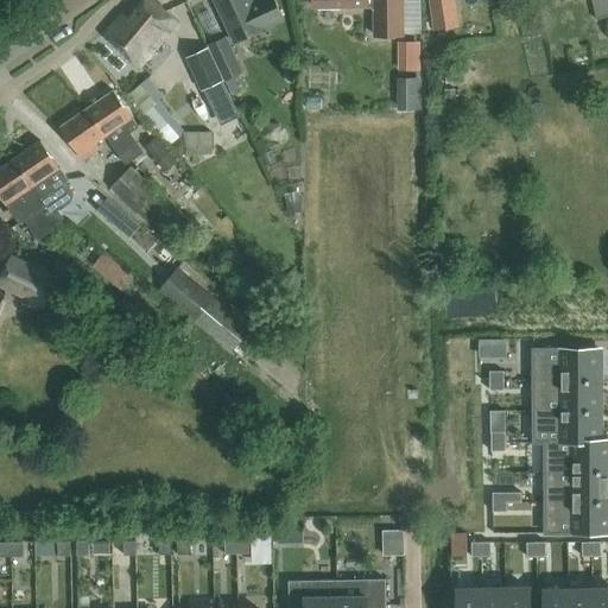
[(154,50),(177,23),(153,0),(146,0),(131,20),(124,14),(105,35),(140,68),(154,50)]
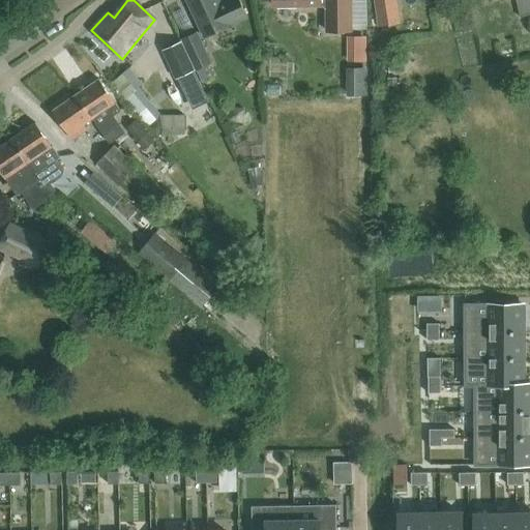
[(186,0),(202,32),(231,18),(234,24),(247,17),(239,0),(226,0),(222,2),(219,0),(186,0)]
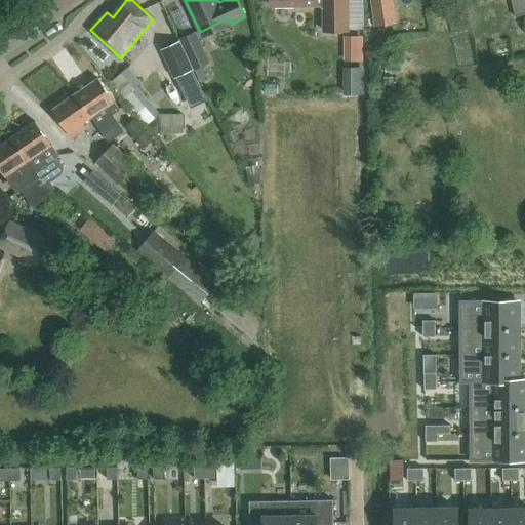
[(325,31),(348,31),(347,0),(271,0),(271,5),(318,5),(325,10),(325,31)]
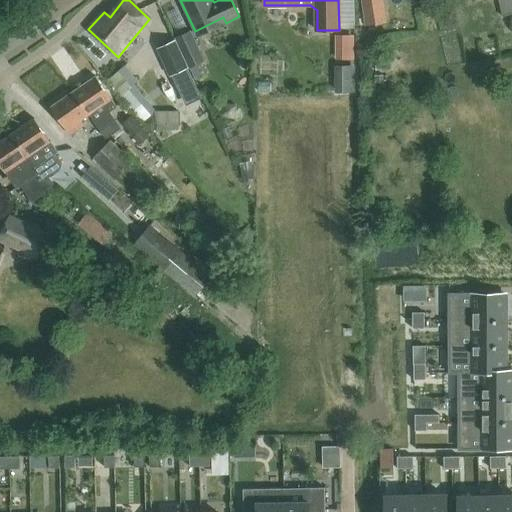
[(383,0),(362,0),(366,23),(386,20),(383,0)]
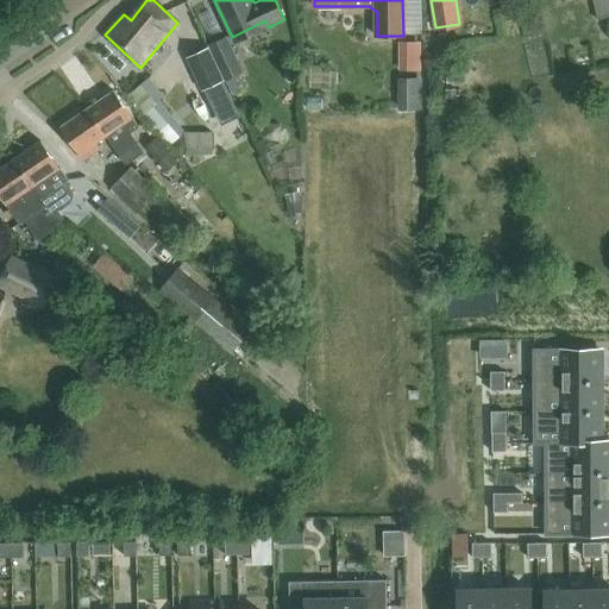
[(209,45),(225,81),(227,80),(230,86),(228,86),(232,94),(240,90),(237,82),(240,81),(238,75),(244,73),(227,37),(209,45)]
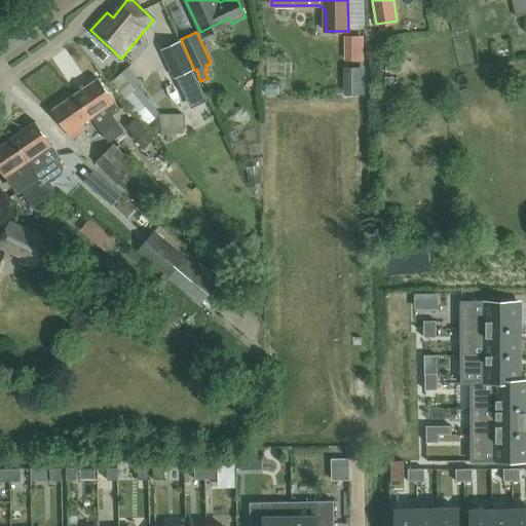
[(344,36),(344,61),(364,61),(364,36),(344,36)]
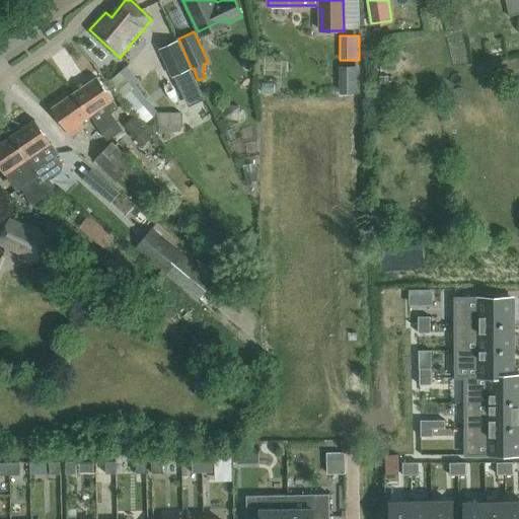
[(172,76),(177,73),(190,96),(201,90),(190,68),(177,43),(161,50),(172,76)]
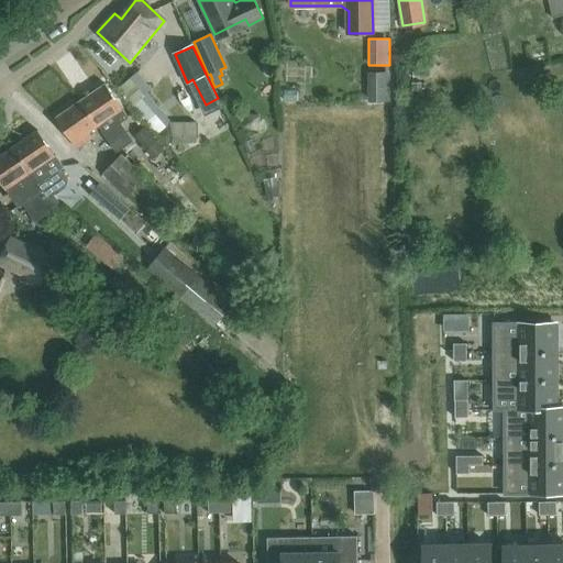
[(118,88),(166,146),(174,141),(174,132),(167,124),(170,122),(147,94),(152,89),(138,72),(118,88)]
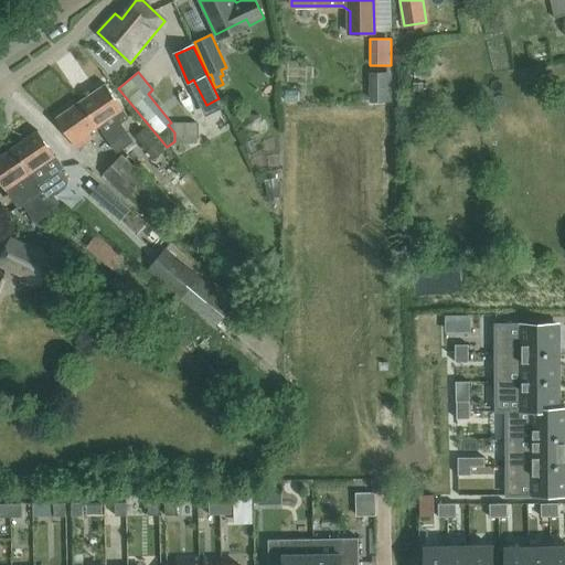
[(107,85),(83,102),(99,127),(117,153),(135,141),(123,124),(130,118),(125,110),(107,85)]
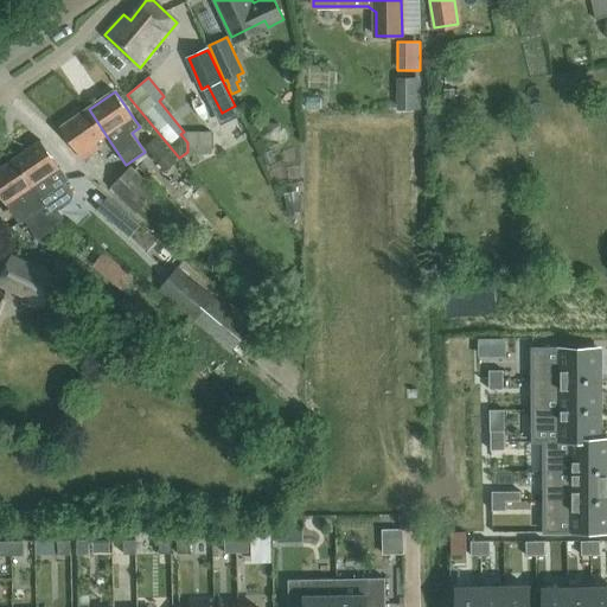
[(96,144),(107,136),(89,109),(63,127),(84,160),(100,149),(96,144)]
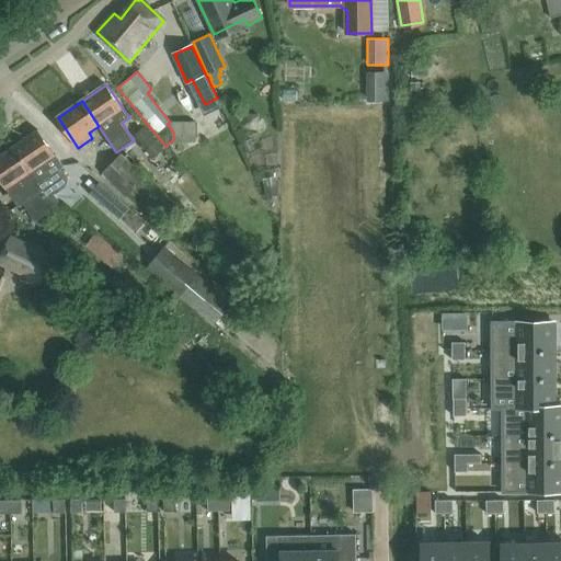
[(145,126),(134,136),(153,159),(164,149),(145,126)]
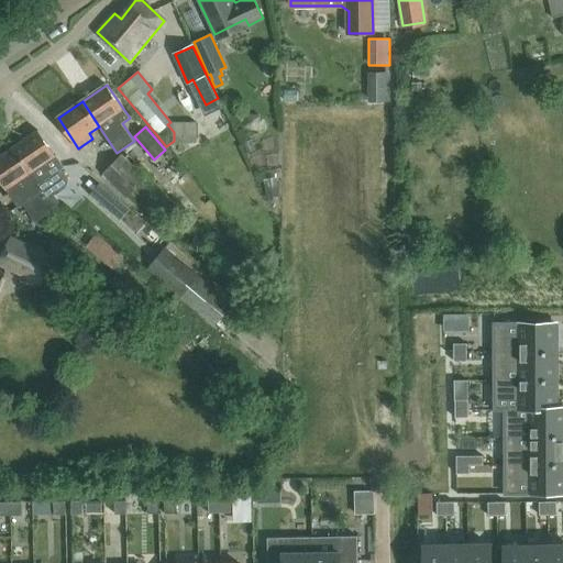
[(56,156),(39,131),(13,148),(32,173),(40,184),(64,166),(56,156)]
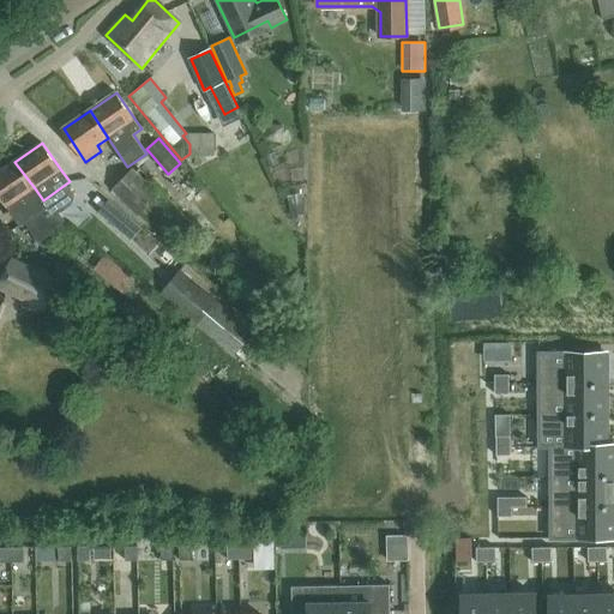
[(43,203),(42,200),(43,200),(35,188),(14,162),(0,170),(0,196),(7,208),(8,206),(22,226),(46,209),(52,220),(61,212),(60,211),(54,215),(44,203),(43,203)]
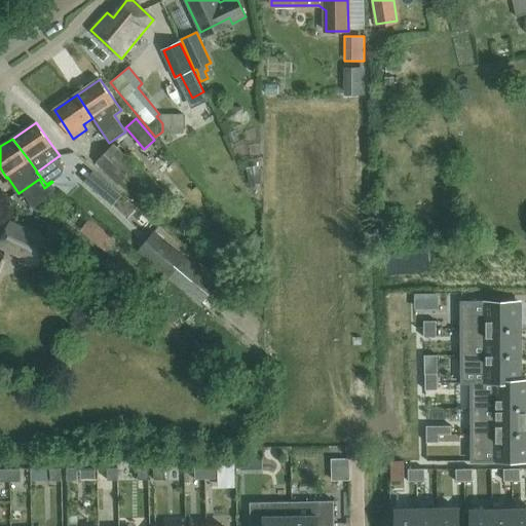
[(137,166),(114,144),(95,163),(117,186),(137,166)]
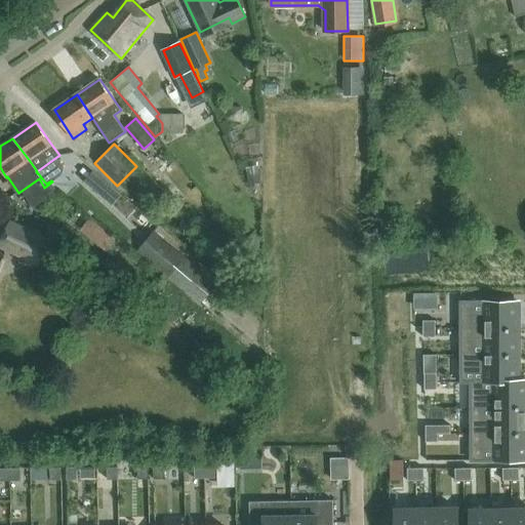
[(246,171),(249,186),(261,184),(258,169),(246,171)]
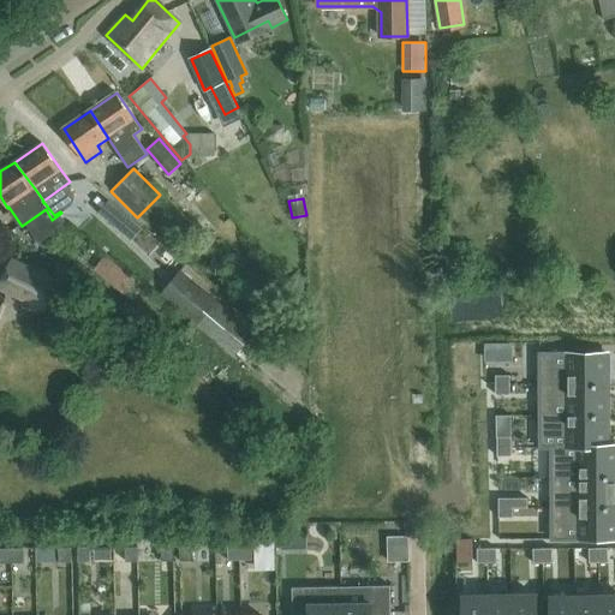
[(106,255),(94,270),(125,294),(136,279),(106,255)]
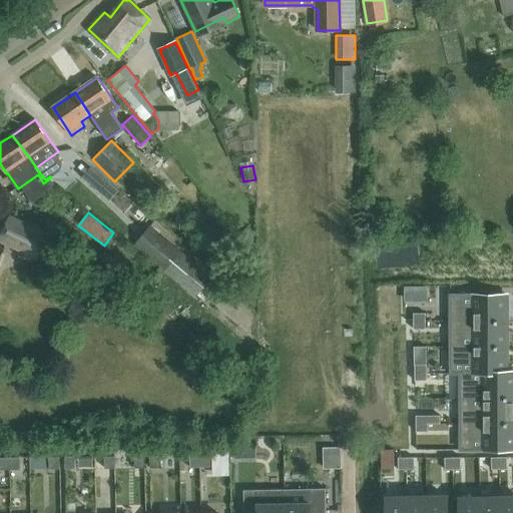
[(0,239),(39,259),(49,235),(10,216),(0,236),(0,239)]
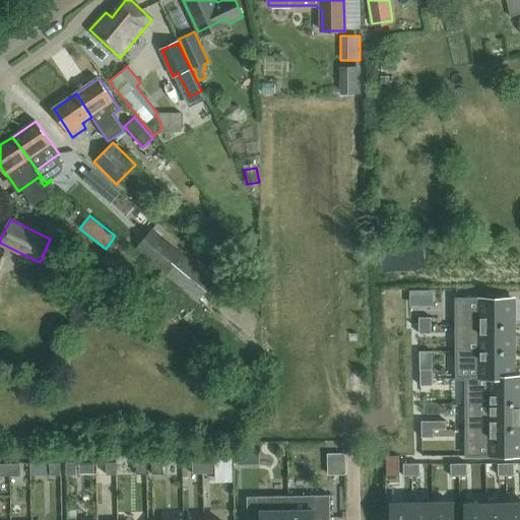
[(198,300),(214,280),(152,229),(136,248),(198,300)]
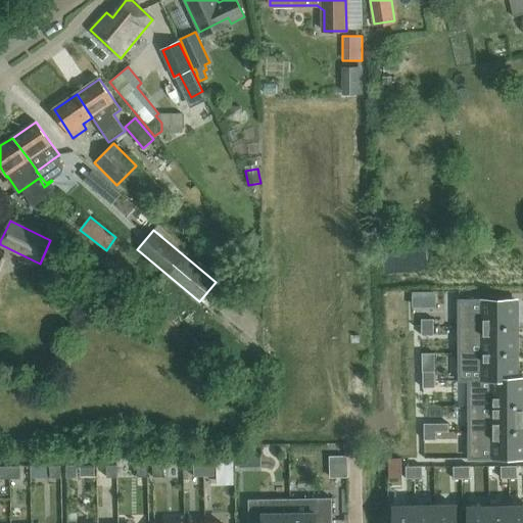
[(460,300),(460,328),(465,328),(516,327),(516,300),(465,300),(460,300)]
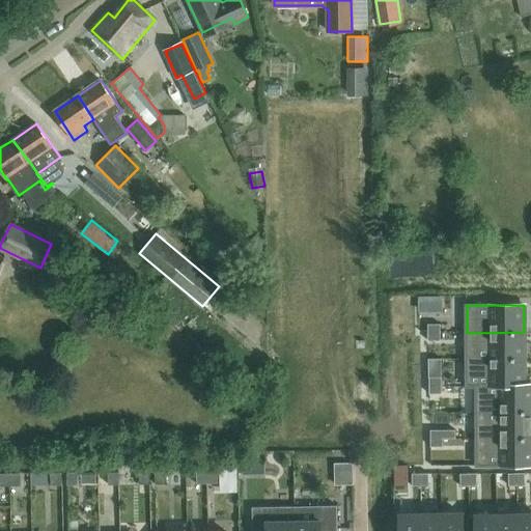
[(428,324),(428,332),(441,332),(441,324),(428,324)]
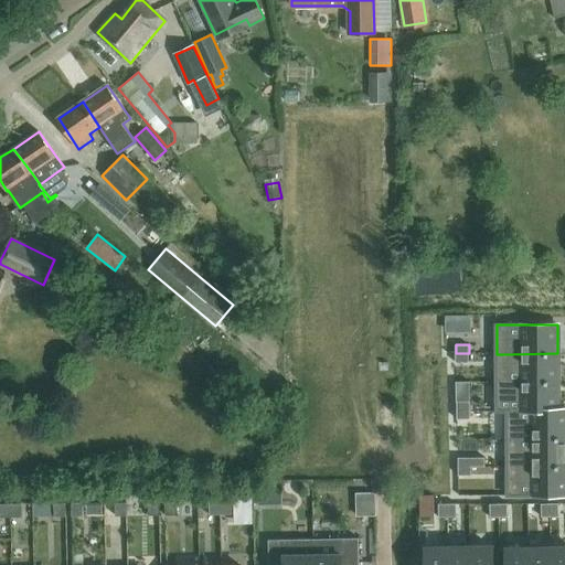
[(456,353),(456,362),(469,362),(469,353),(456,353)]
